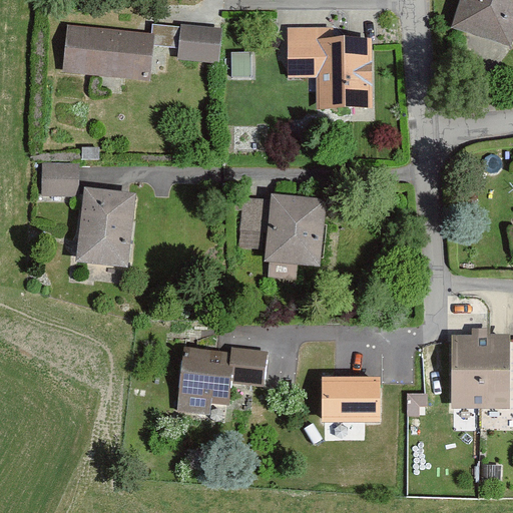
[(512,37),(512,0),(458,0),(446,37),(508,55),(512,37)]
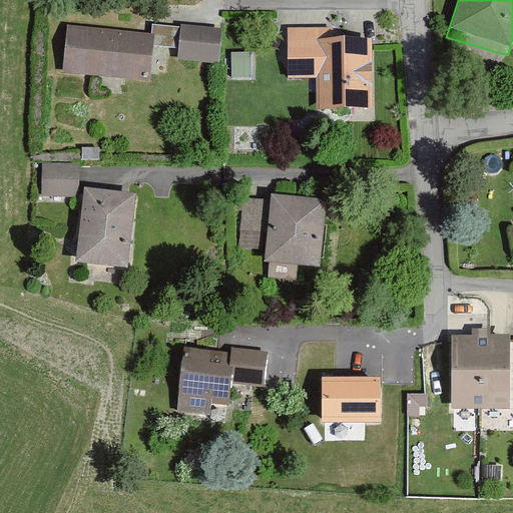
[(150,30),(65,22),(61,70),(146,77),(150,30)]
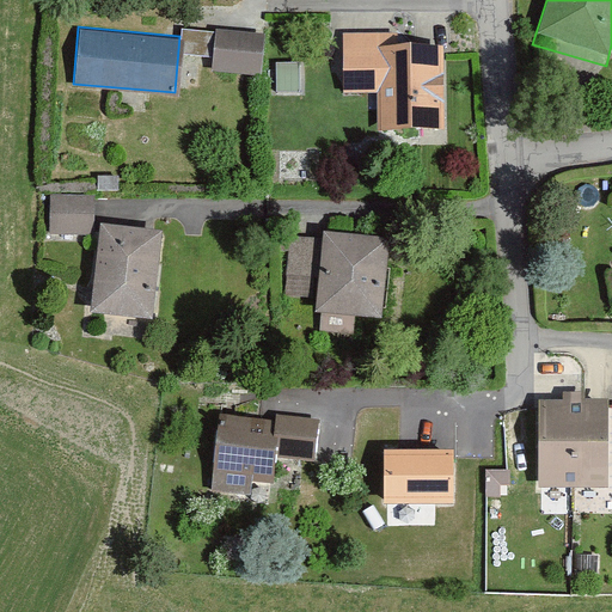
[(261,31),(213,28),(210,68),(258,72),(261,31)]
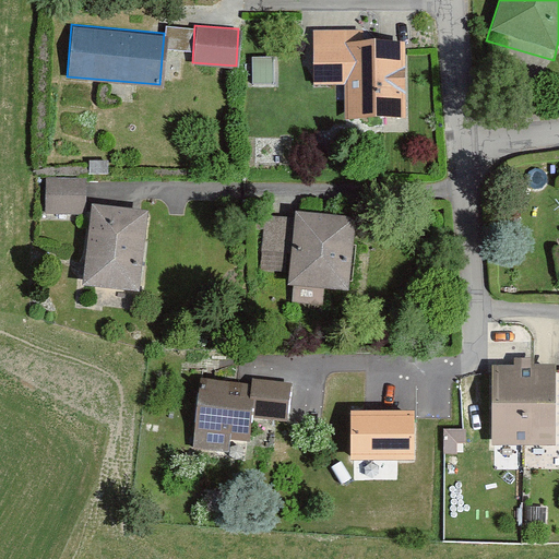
[(361,27),(311,28),(311,81),(346,81),(346,116),(404,116),(404,39),(363,39),(361,27)]
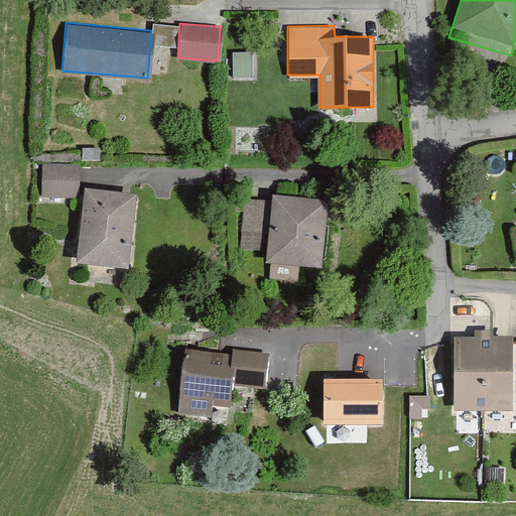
[(78,164),(41,163),(40,194),(77,196),(78,164)]
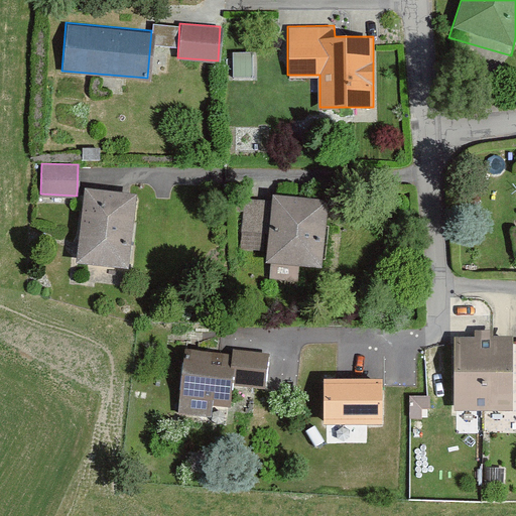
[(130,191),(82,186),(75,260),(123,264),(130,191)]
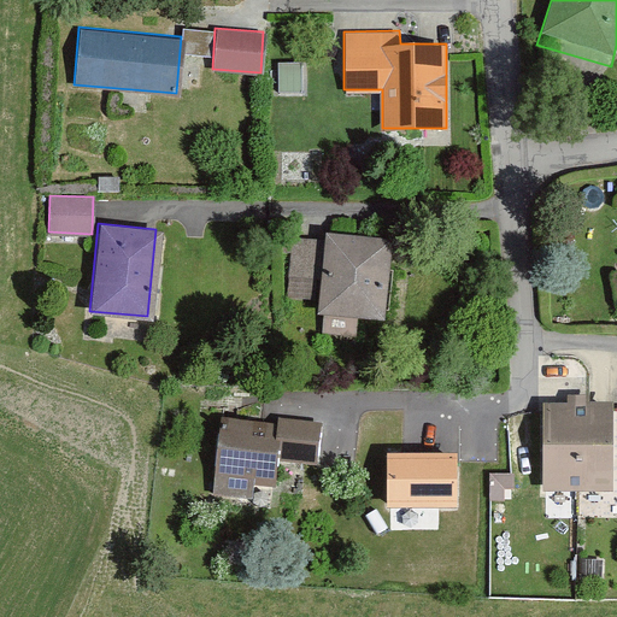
[(387,238),(322,233),(321,240),(317,294),(316,311),(381,317),(387,238)]
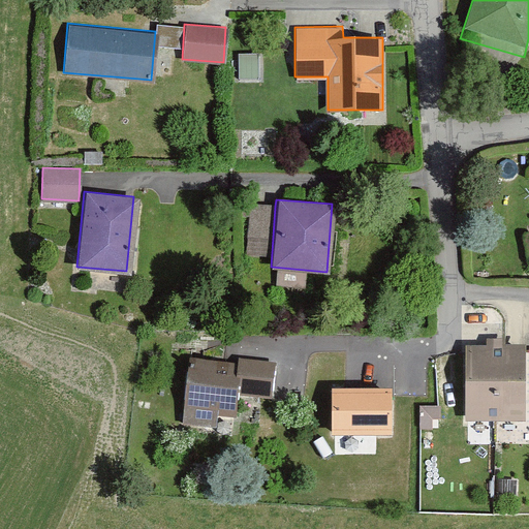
[(272,252),(275,206),(250,205),(247,251),(272,252)]
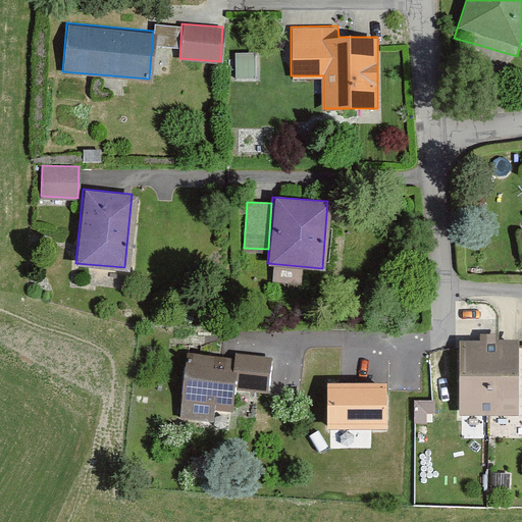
[(477,340),(458,340),(458,411),(512,412),(513,340),(496,338),(496,330),(477,330),(477,340)]
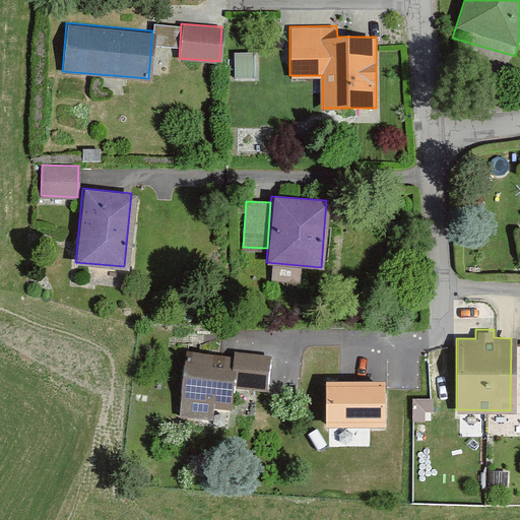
[(270,354),(186,345),(179,412),(211,415),(212,404),(230,406),(232,389),(266,392),(270,354)]
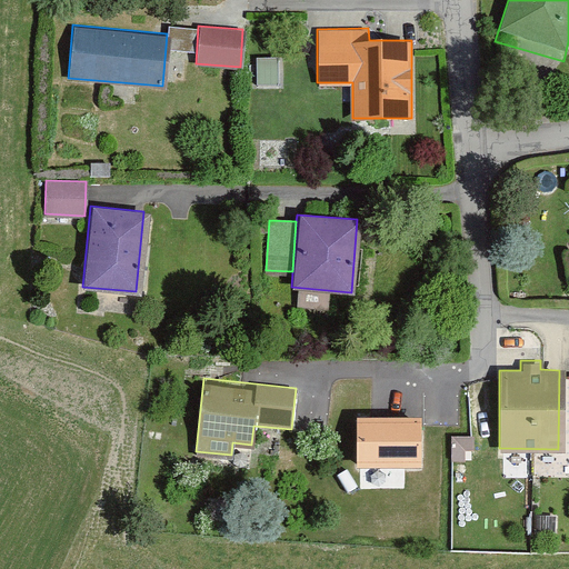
[(421,420),(357,419),(357,469),(421,470),(421,420)]
